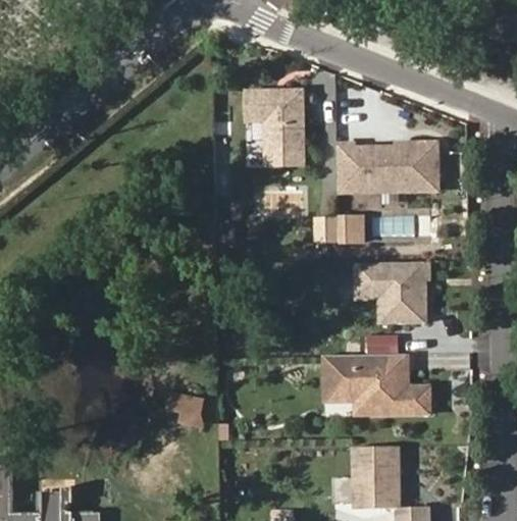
[(242,88),(241,125),(261,125),(261,167),(305,168),(306,88),(242,88)]
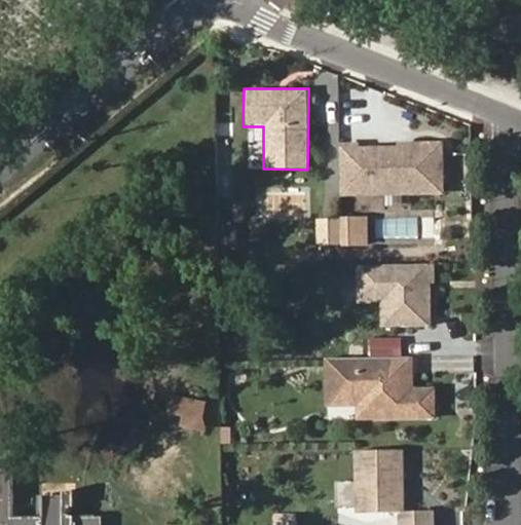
[(443,143),(337,142),(336,194),(443,196),(443,143)]
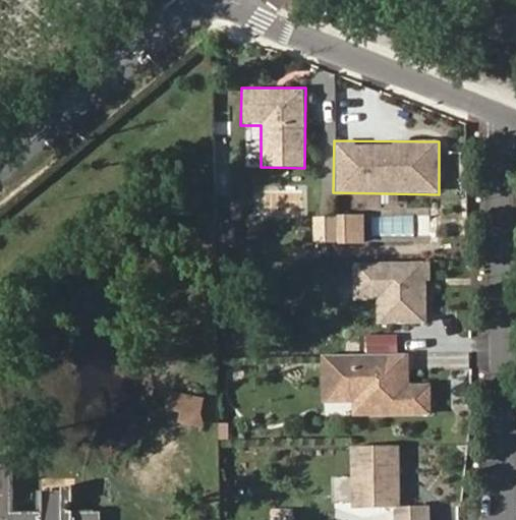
[(276,203),(276,216),(302,216),(302,185),(289,185),(289,203),(276,203)]
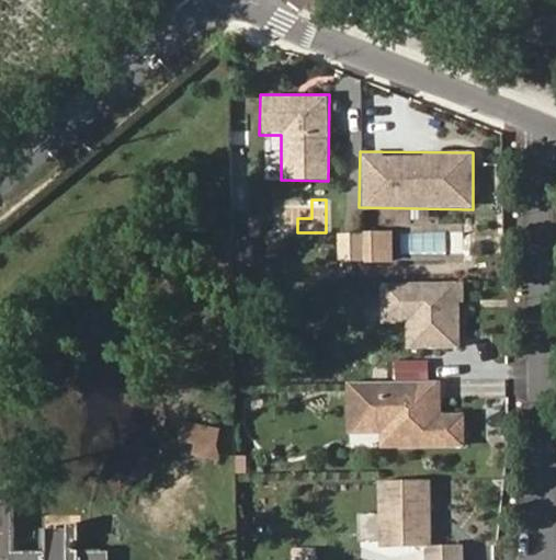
[(336,233),(336,266),(362,266),(363,233),(336,233)]
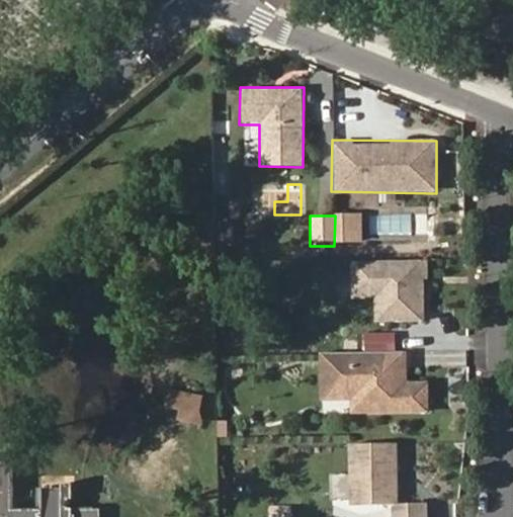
[(373,298),(373,321),(425,322),(426,260),(350,259),(349,298),(373,298)]
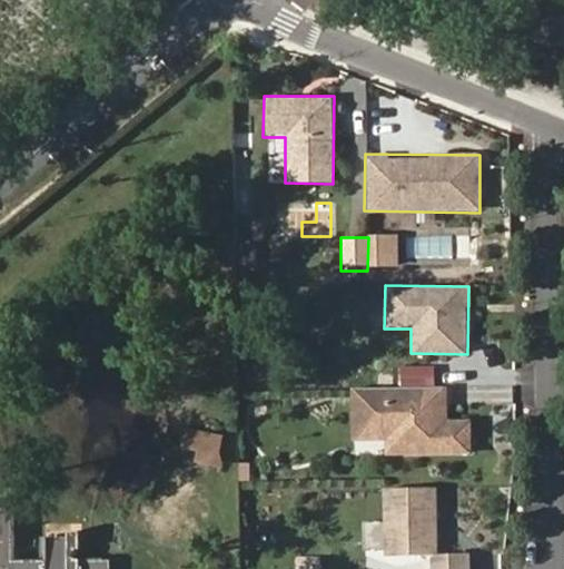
[(381,442),(381,455),(472,457),(472,419),(448,419),(448,386),(349,386),(348,442),(381,442)]
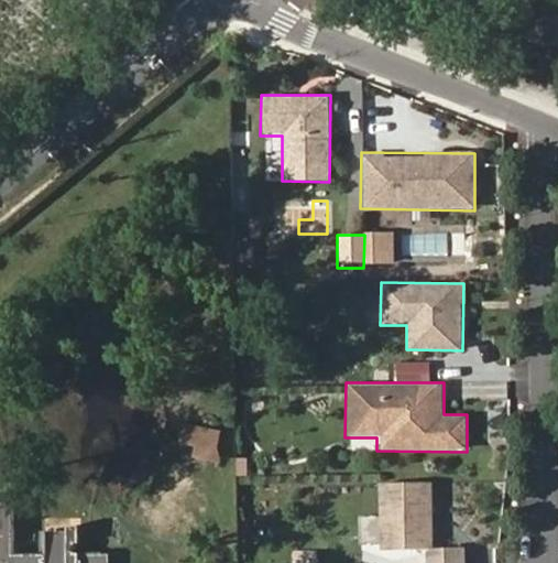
[(216,462),(219,431),(198,429),(196,461),(216,462)]
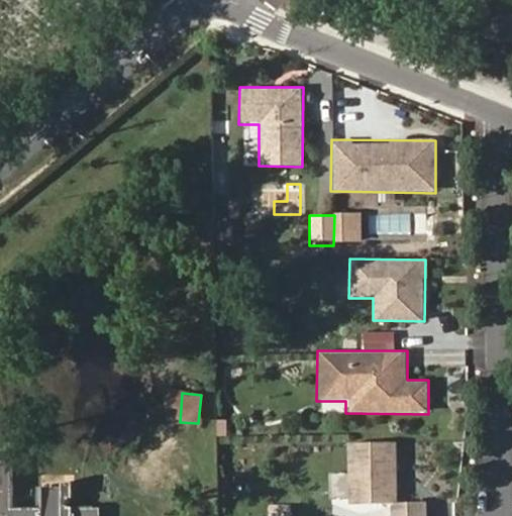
[(397,442),(346,441),(345,504),(397,505),(397,442)]
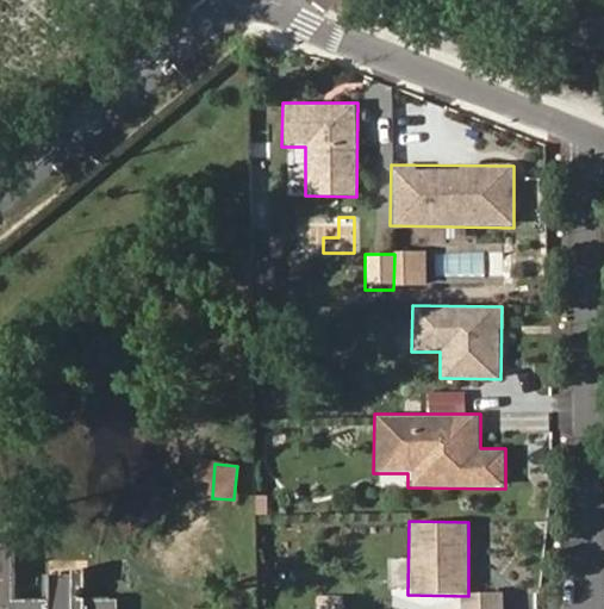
[(109,608),(109,597),(83,597),(83,567),(70,567),(70,575),(45,575),(47,597),(12,598),(11,542),(0,541),(0,608),(109,608)]
